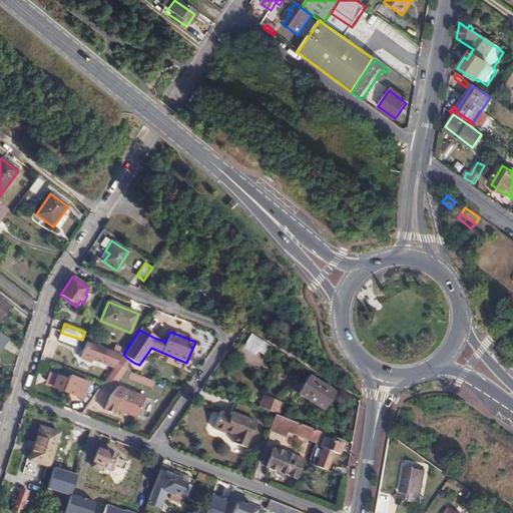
[(76,338),(61,333),(58,343),(72,347),(76,338)]
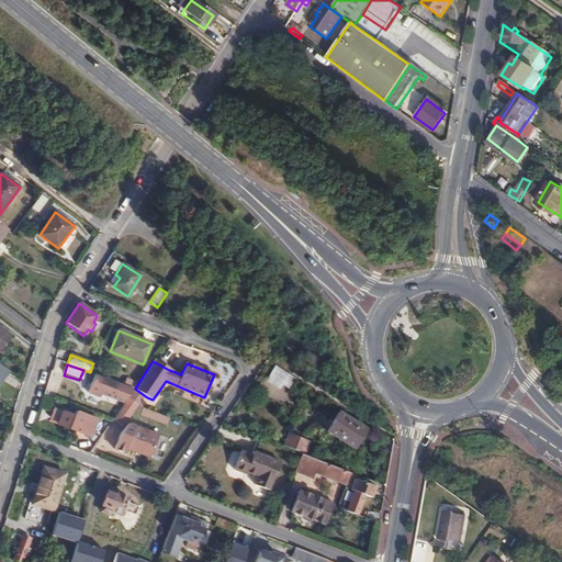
[(93,373),(99,375),(101,368),(92,366),(90,372),(93,373)]
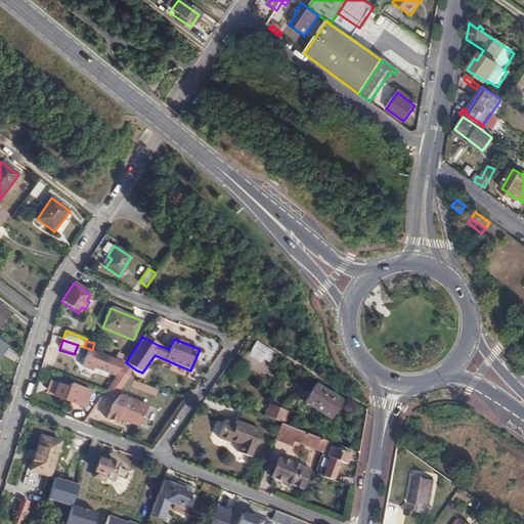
[(268,362),(275,352),(257,341),(248,355),(259,362),(261,358),(268,362)]
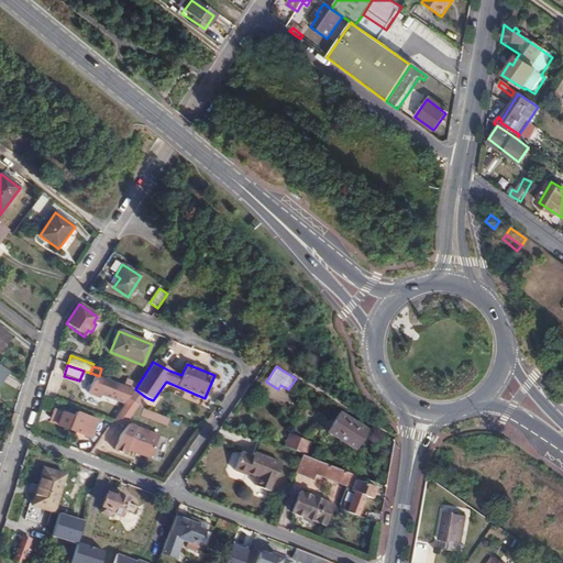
[(102,386),(130,396),(135,389),(125,386),(99,376),(94,374),(90,382),(94,383),(102,386)]
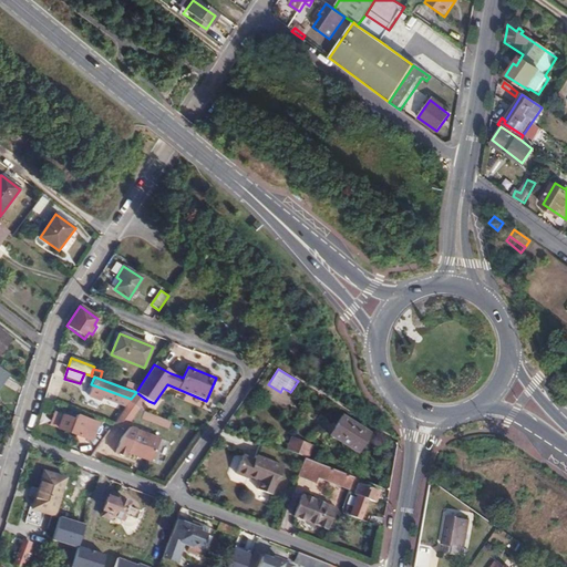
[(126,389),(136,392),(140,387),(129,382),(126,389)]
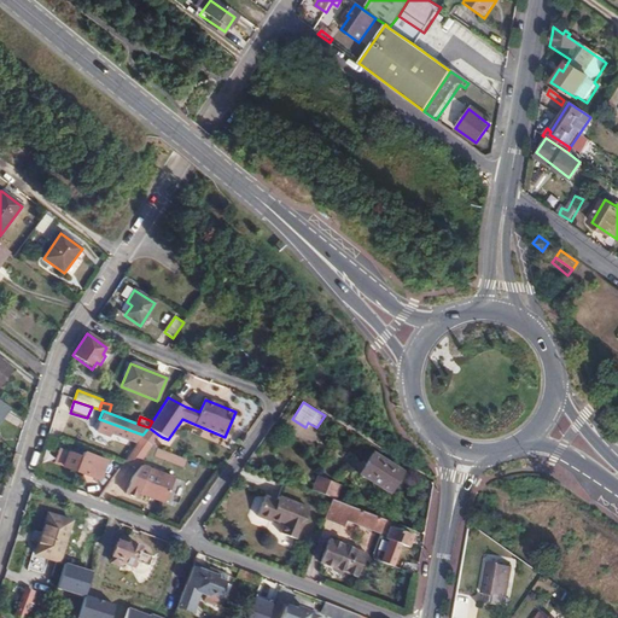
[(109,435),(112,424),(103,420),(98,431),(109,435)]
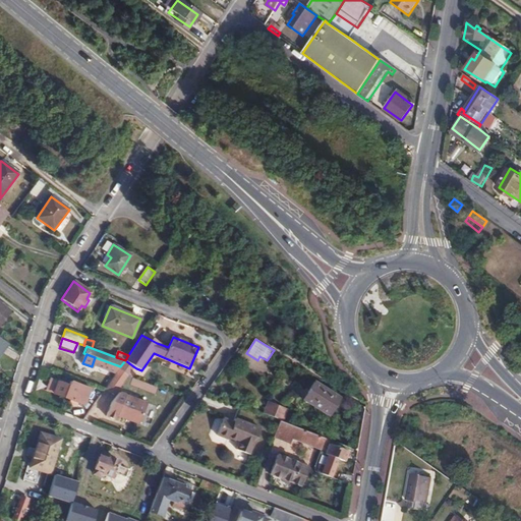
[(120,366),(119,368),(127,375),(133,366),(125,360),(120,366)]
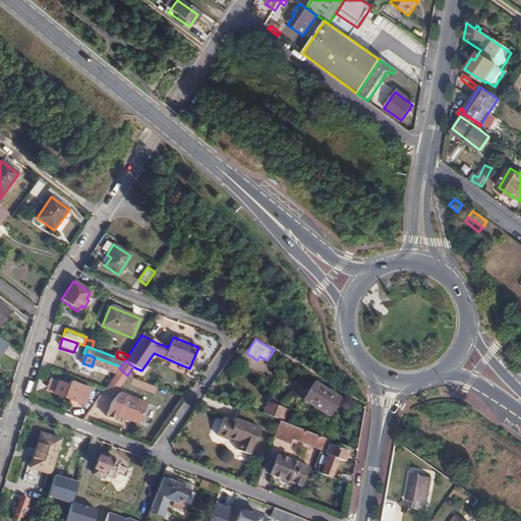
[(127,375),(119,368),(105,389),(114,395),(127,375)]
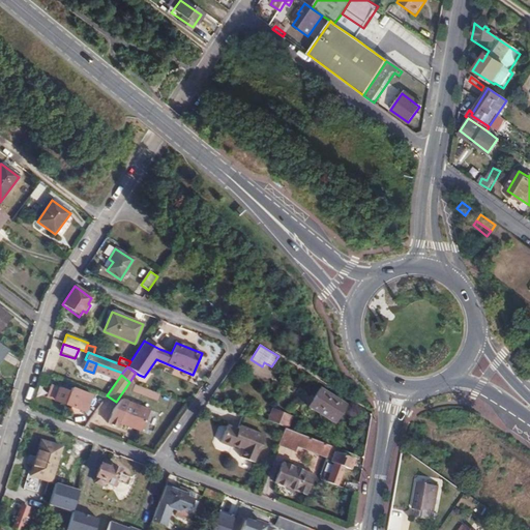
[(71,388),(69,392),(79,395),(78,399),(82,400),(85,392),(71,388)]
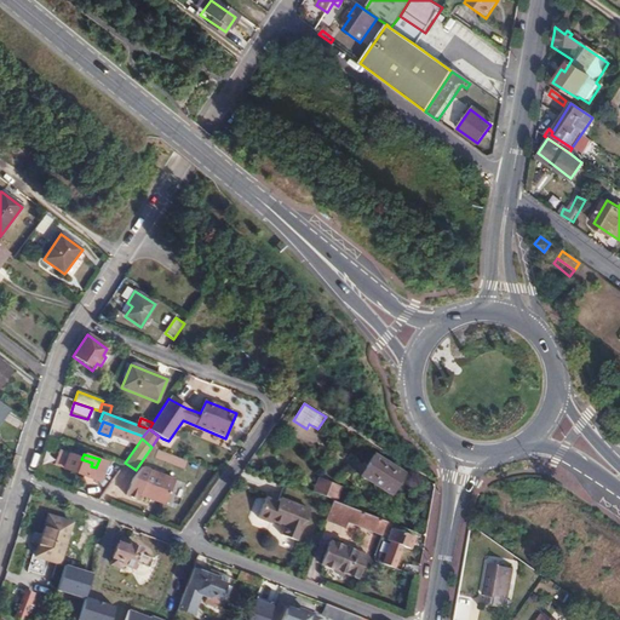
[(92,463),(81,459),(67,455),(63,469),(87,477),(91,466),(92,463)]
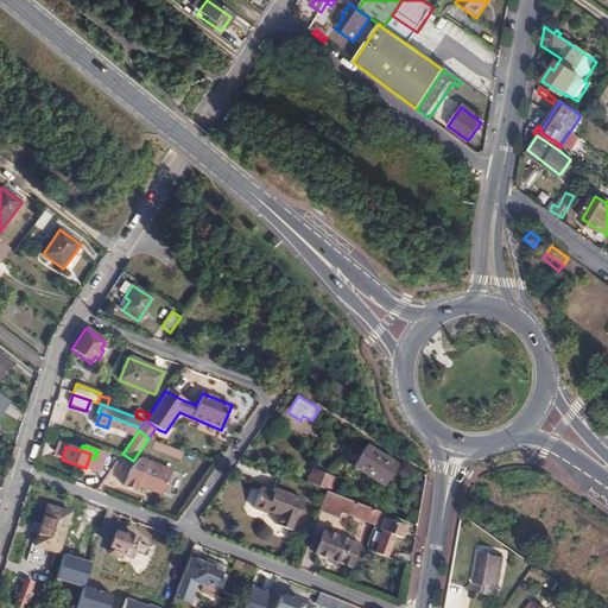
[(368,448),(355,468),(382,485),(396,464),(368,448)]
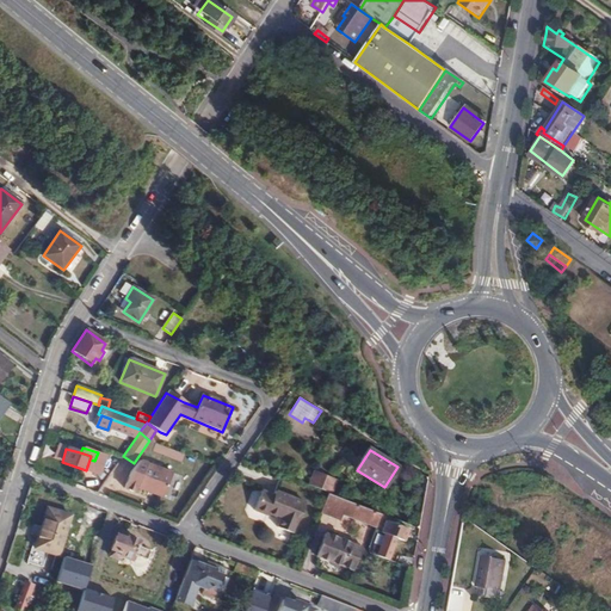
[(172,473),(139,461),(131,471),(125,488),(136,493),(137,488),(162,498),(172,473)]
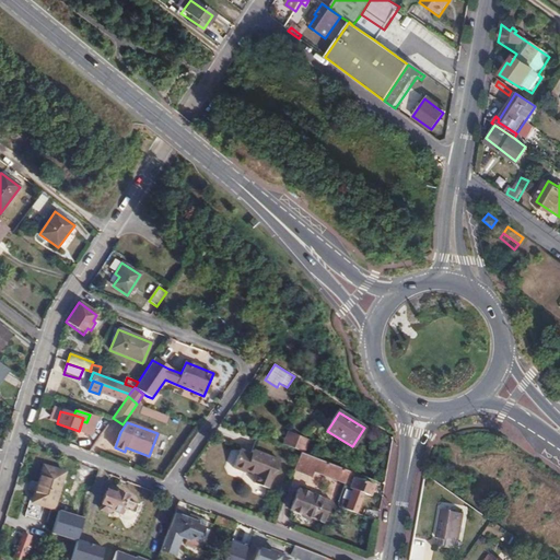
[(312,442),(292,434),(287,446),(307,454),(312,442)]
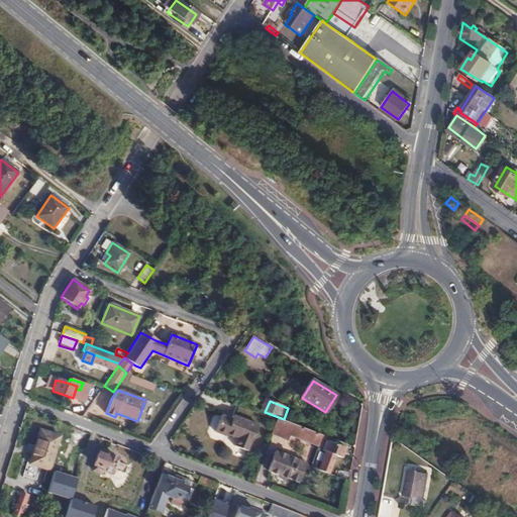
[(222,417),(216,432),(226,436),(227,434),(238,438),(234,446),(247,451),(250,444),(252,444),(260,427),(233,417),(232,421),(222,417)]
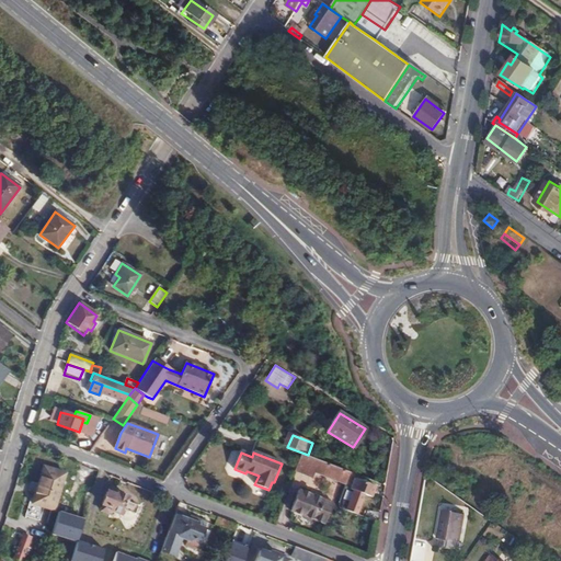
[(342,482),(346,471),(304,455),(298,467),(342,482)]
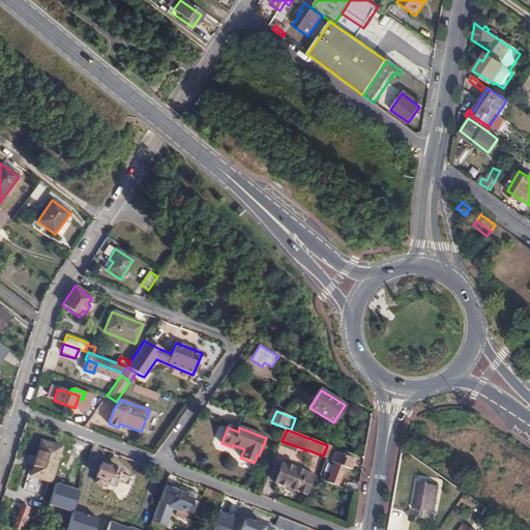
[(40,442),(30,475),(49,481),(60,448),(40,442)]
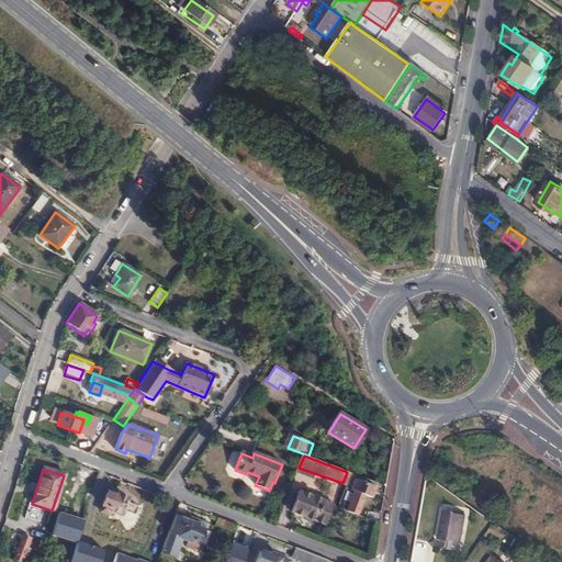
[(356,492),(347,512),(360,516),(367,496),(374,498),(379,489),(357,481),(351,490),(356,492)]
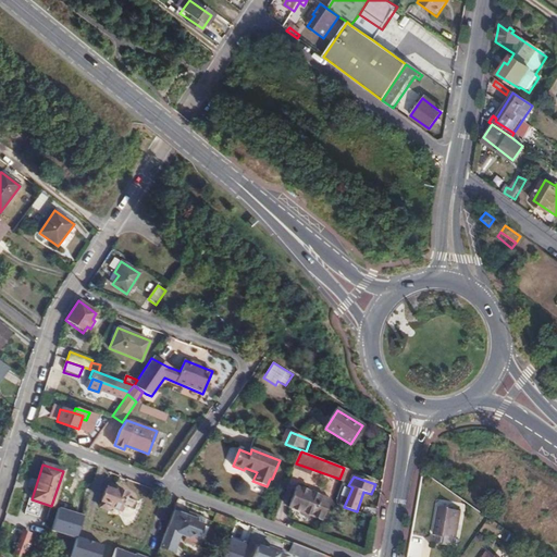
[(126,515),(130,506),(131,502),(132,500),(121,496),(122,492),(113,489),(112,491),(103,487),(100,499),(101,500),(98,508),(108,511),(109,508),(118,511),(119,515),(123,517),(126,515)]
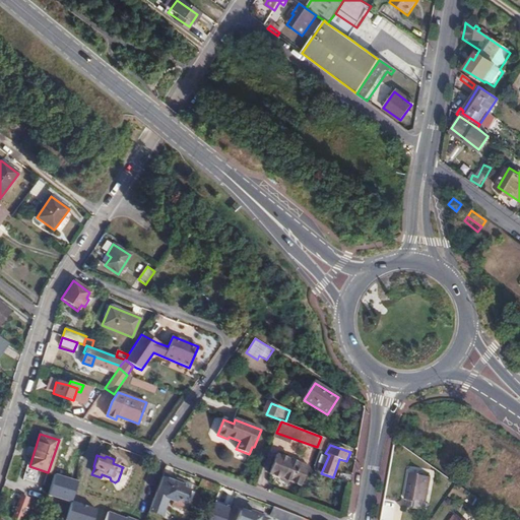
[(288,460),(281,479),(300,486),(307,467),(288,460)]
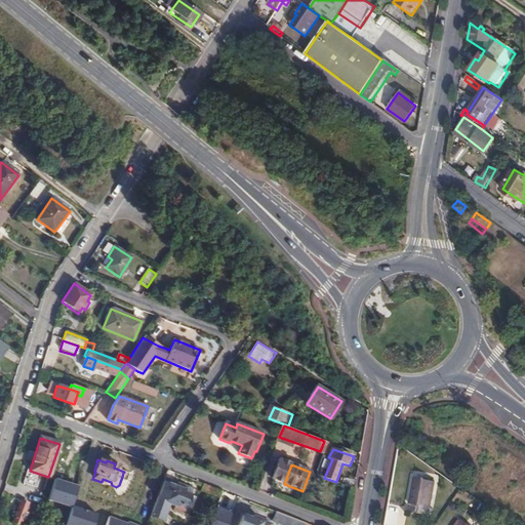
[(80,485),(57,478),(51,499),(74,507),(80,485)]
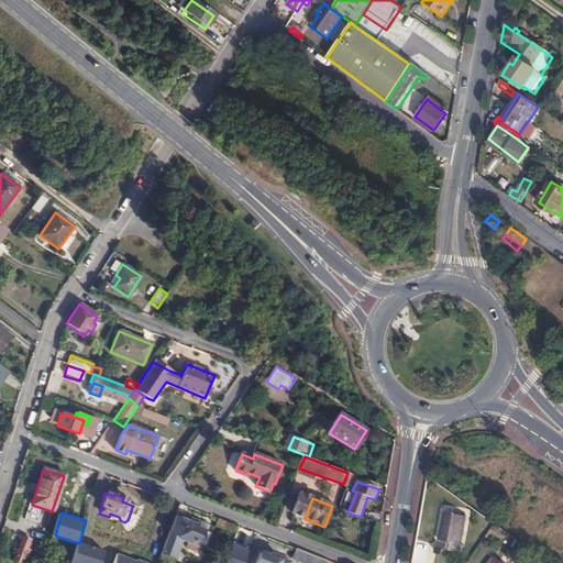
[(207,523),(177,512),(170,533),(190,541),(188,548),(197,551),(200,541),(203,531),(207,523)]
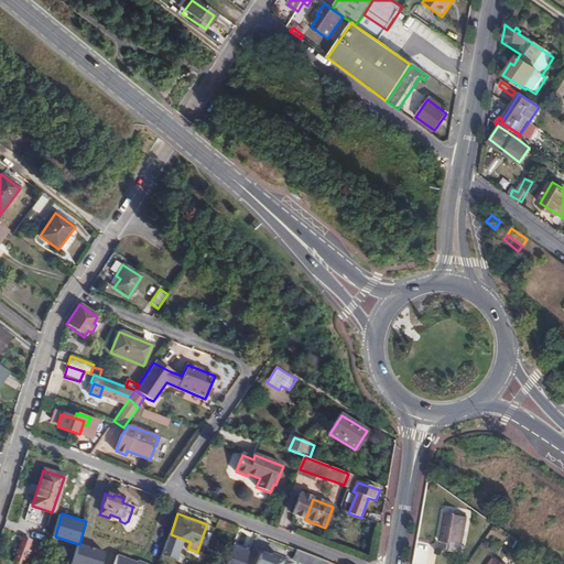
[(442,543),(441,552),(462,555),(468,518),(445,514),(440,542),(442,543)]
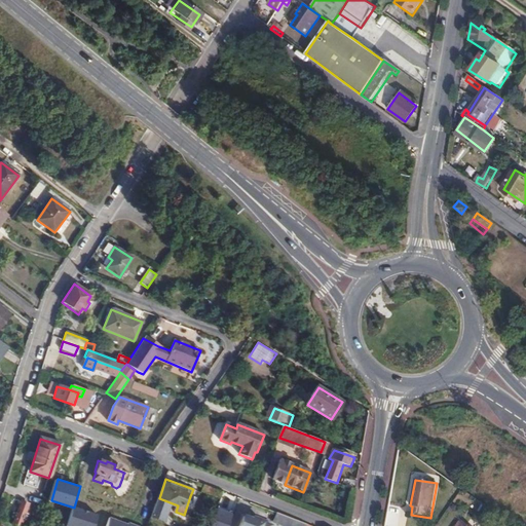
[(200,491),(220,498),(223,492),(203,485),(200,491)]
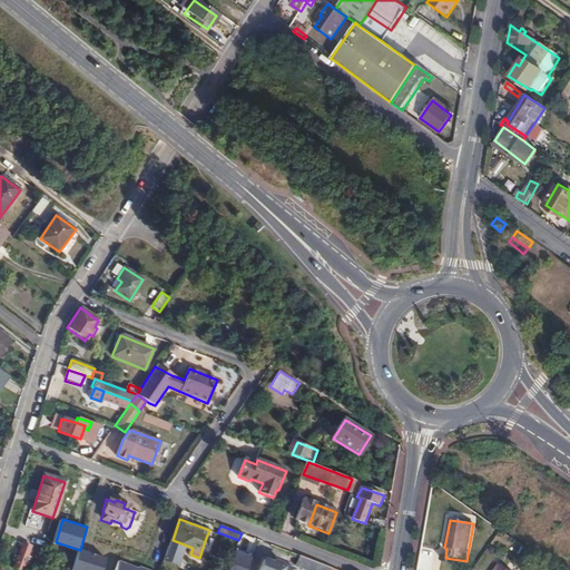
[(238,540),(233,558),(245,562),(254,538),(242,533),(238,540)]
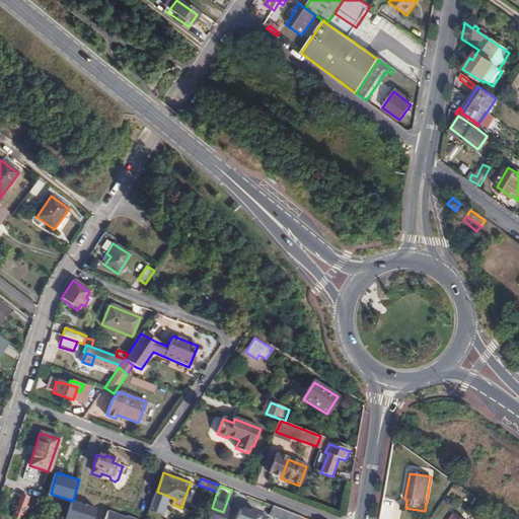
[(157,492),(154,499),(173,505),(175,499),(157,492)]
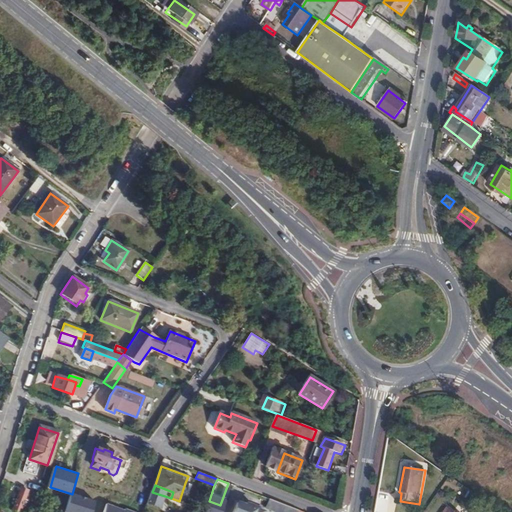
[(23,491),(14,511),(24,511),(31,495),(23,491)]
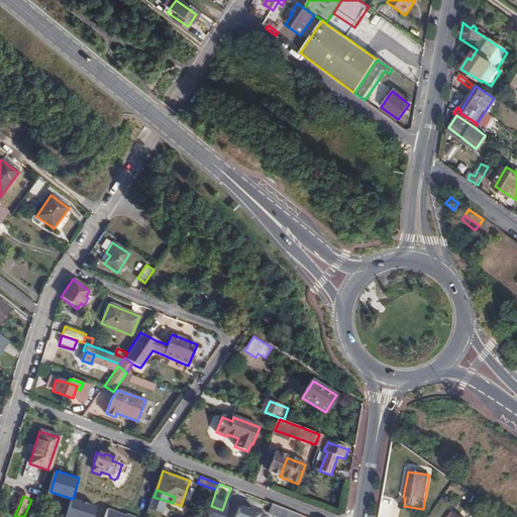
[(94,516),(98,505),(73,499),(68,516),(94,516)]
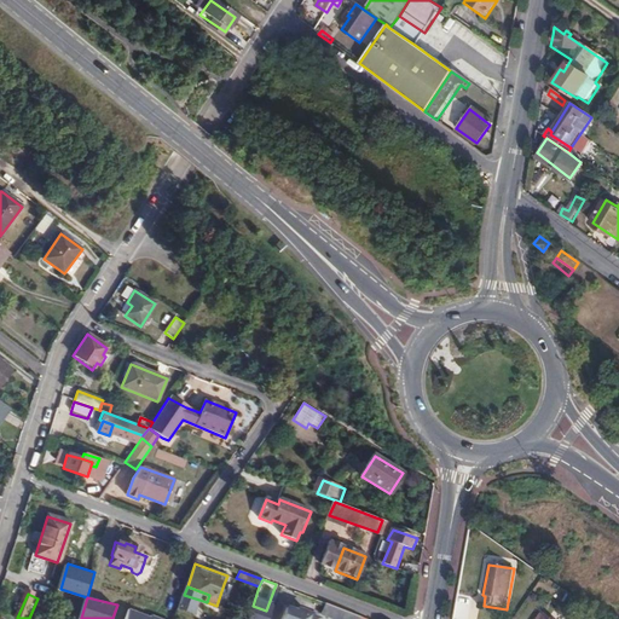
[(358,618),(359,617),(325,603),(320,615),(329,618),(358,618)]
